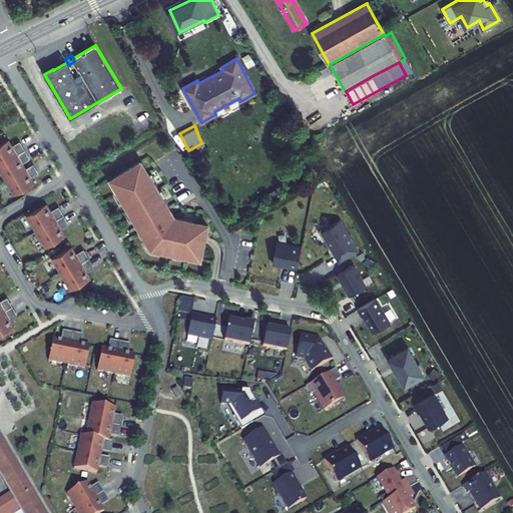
[(15,149),(8,138),(0,142),(0,173),(14,196),(33,184),(28,176),(36,171),(32,164),(26,168),(21,161),(28,157),(21,145),(15,149)]
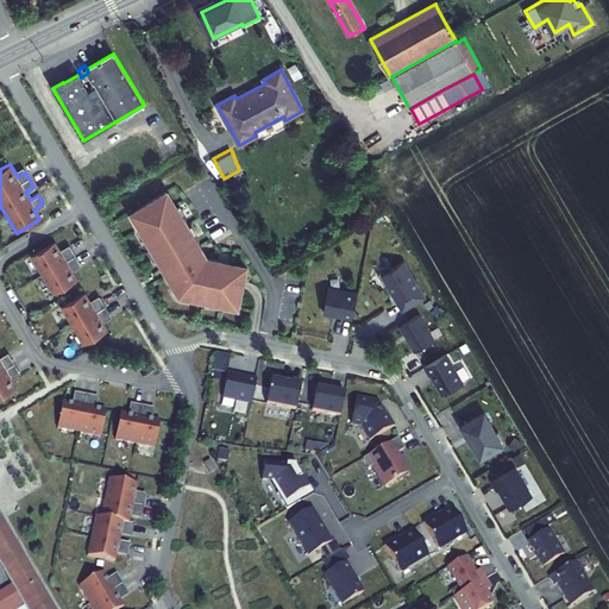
[(207,258),(167,193),(131,214),(181,297),(238,309),(248,269),(207,258)]
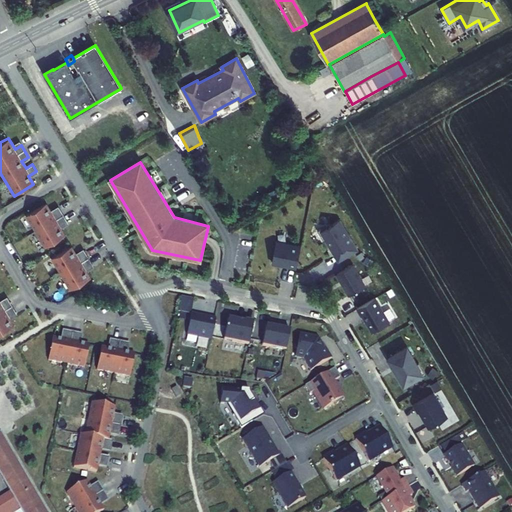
[(59,209),(50,214),(47,208),(28,218),(45,247),(67,235),(61,230),(69,225),(59,209)]
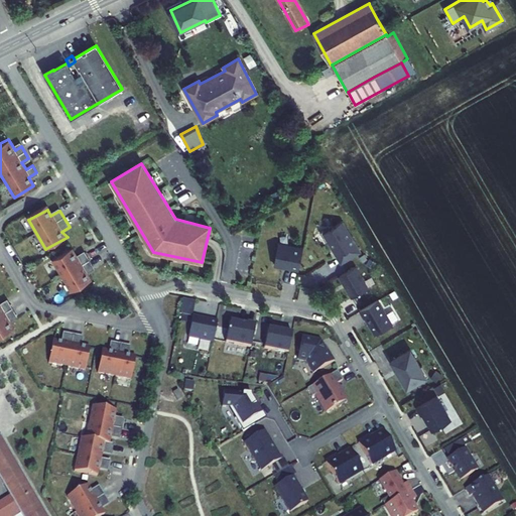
[(342,222),(333,227),(331,226),(319,232),(326,242),(329,240),(341,262),(359,253),(342,222)]
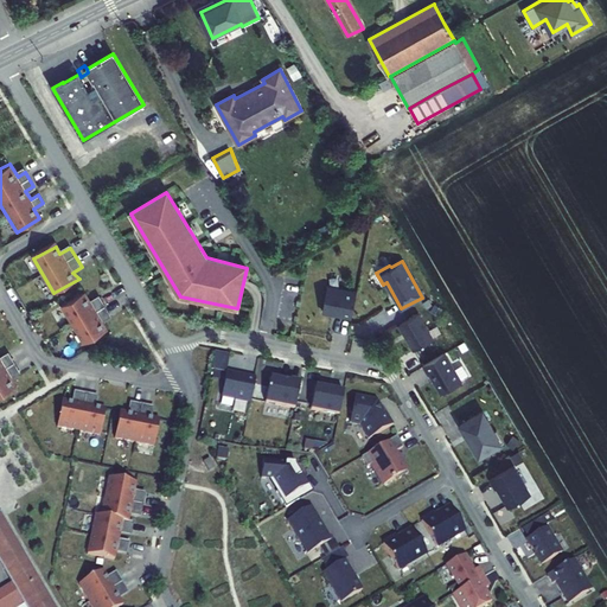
[(352,319),(357,293),(327,288),(324,311),(342,313),(340,318),(352,319)]
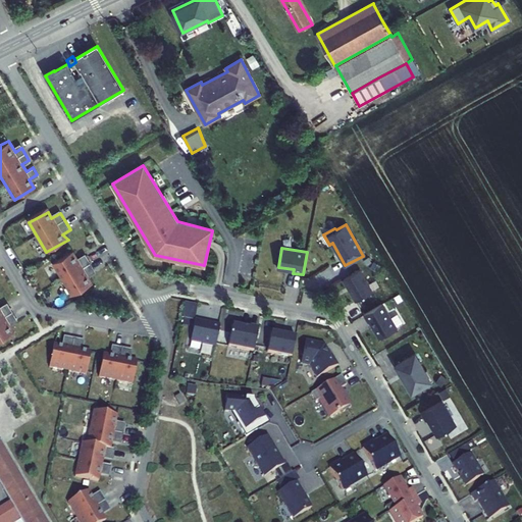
[(85,255),(75,260),(72,254),(53,265),(70,295),(93,282),(87,276),(95,272),(85,255)]
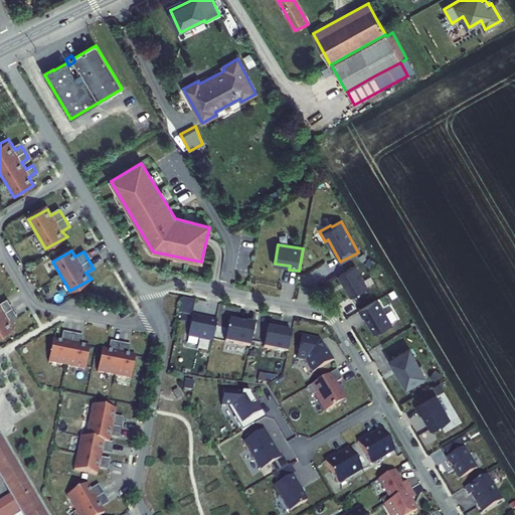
[(366,288),(354,266),(337,276),(349,297),(366,288)]
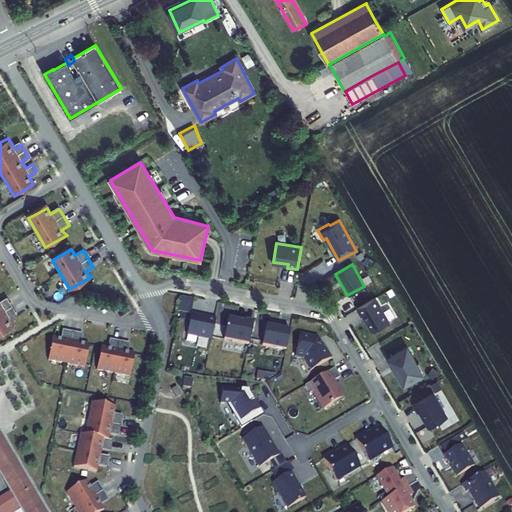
[(391,322),(376,297),(356,309),(360,317),(362,316),(372,333),(391,322)]
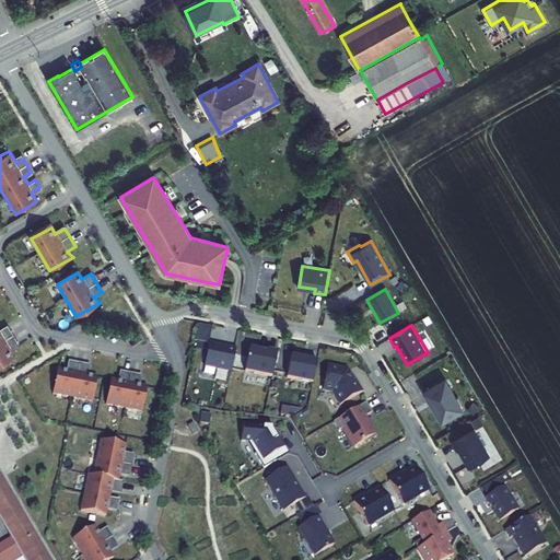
[(7,326),(0,329),(0,363),(15,354),(9,349),(18,345),(7,326)]
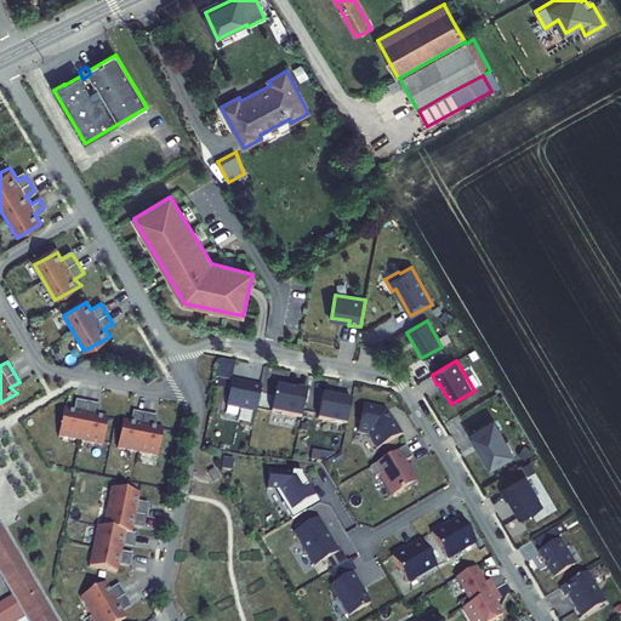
[(257,414),(262,386),(233,381),(227,408),(257,414)]
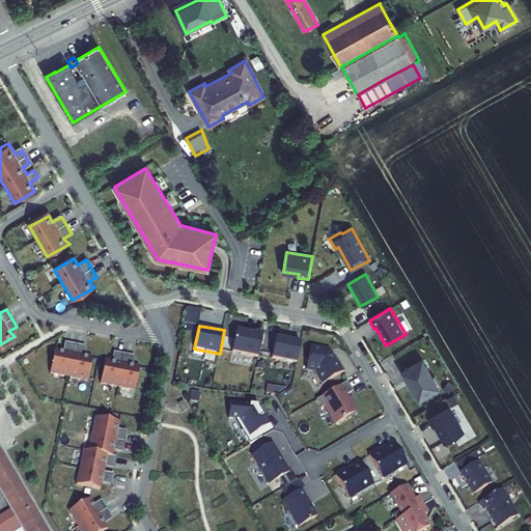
[(256,357),(261,334),(253,333),(253,337),(236,333),(233,352),(256,357)]
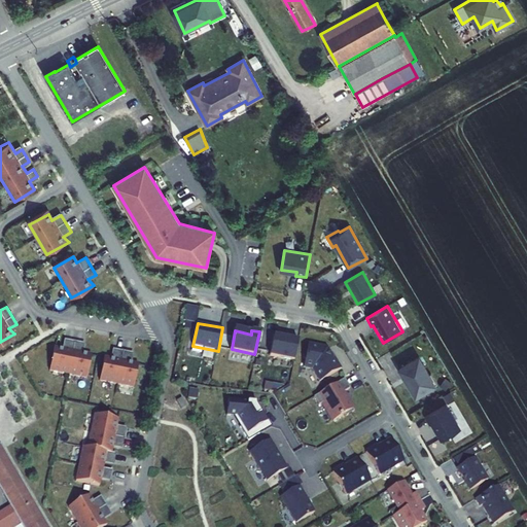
[(219,347),(227,349),(231,337),(222,335),(219,347)]
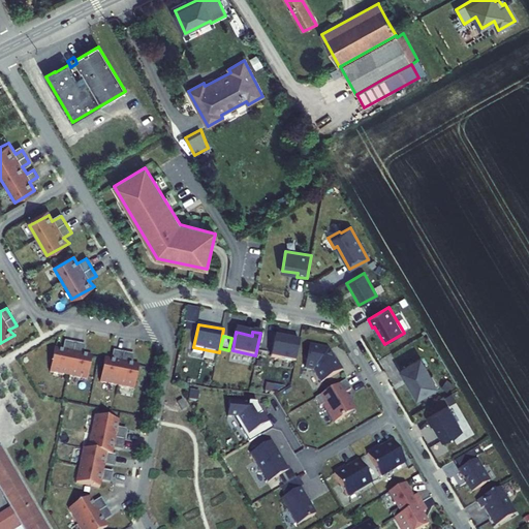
[(300,343),(274,338),(270,359),(296,363),(300,343)]
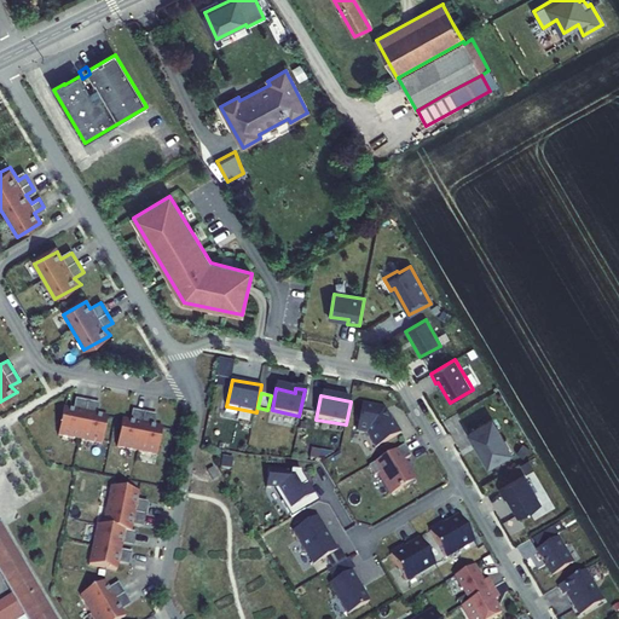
[(76,400),(74,411),(63,409),(58,438),(102,445),(106,417),(94,416),(97,403),(76,400)]
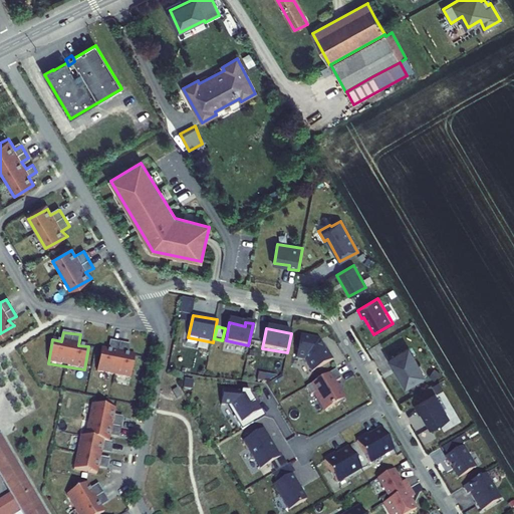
[(319,339),(300,336),(296,358),(305,360),(311,372),(332,359),(319,339)]
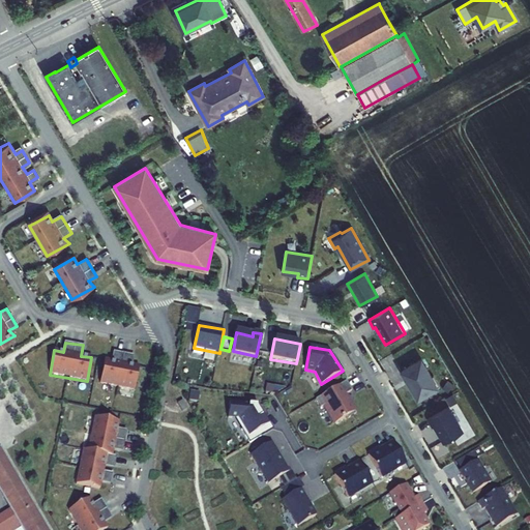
[(114,352),(113,361),(104,360),(99,385),(136,390),(140,367),(130,365),(133,355),(114,352)]
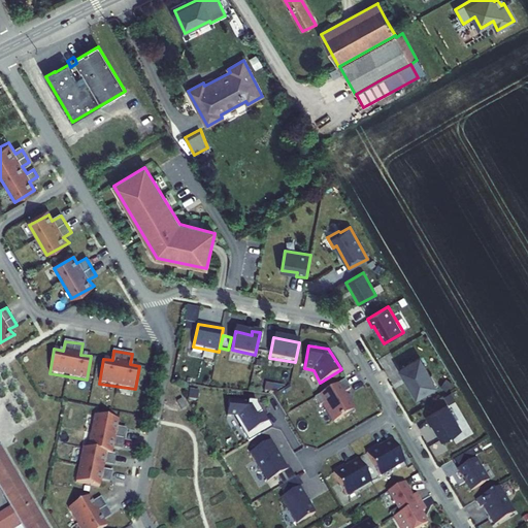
[(433,374),(429,374),(420,358),(399,369),(415,398),(439,385),(433,374)]
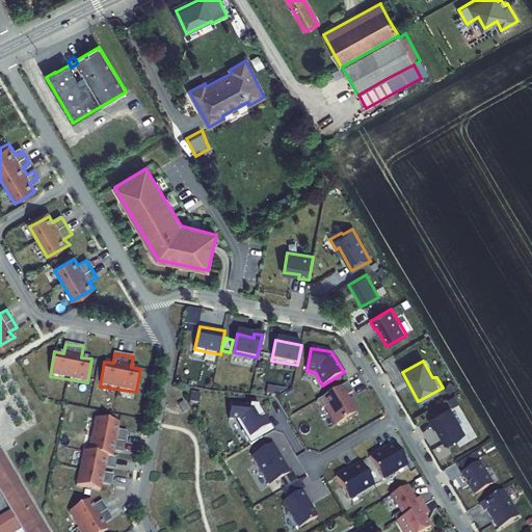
[(353,414),(345,398),(354,392),(348,381),(316,400),(321,408),(324,406),(335,424),(353,414)]
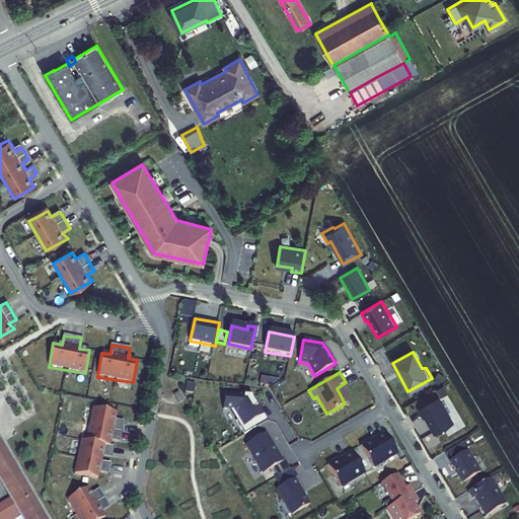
[(183,401),(179,393),(174,396),(179,404),(183,401)]
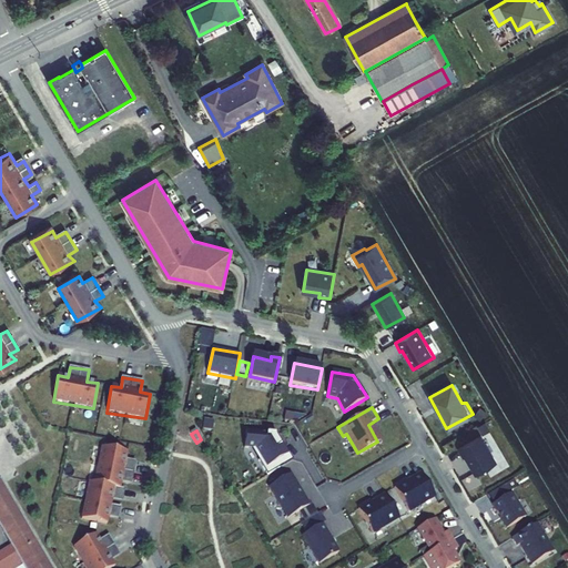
[(243,448),(251,449),(266,474),(290,460),(274,434),(245,432),(243,448)]
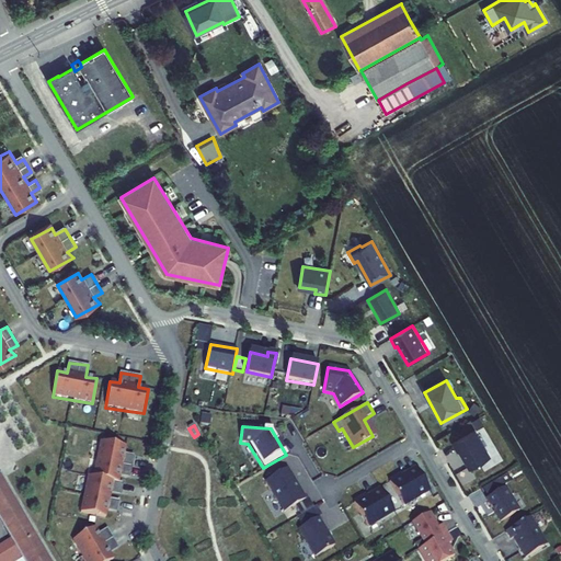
[(491,456),(474,430),(451,443),(458,453),(461,450),(471,468),(491,456)]
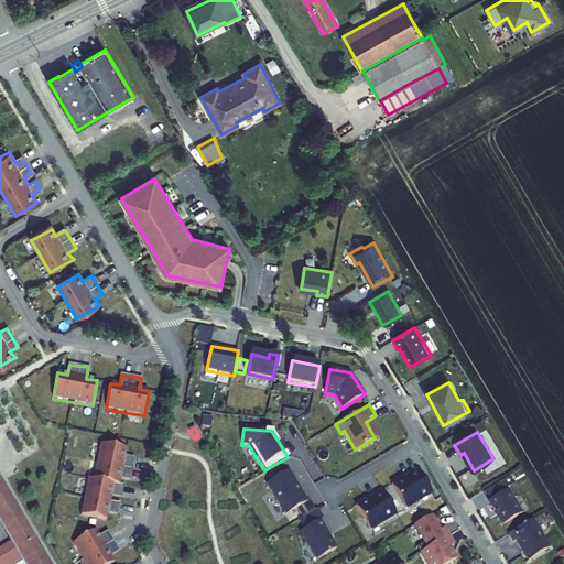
[(80,517),(107,522),(108,512),(117,514),(118,507),(108,505),(110,495),(120,497),(122,488),(119,487),(120,480),(132,483),(137,458),(126,456),(127,447),(101,443),(95,478),(88,477),(80,517)]
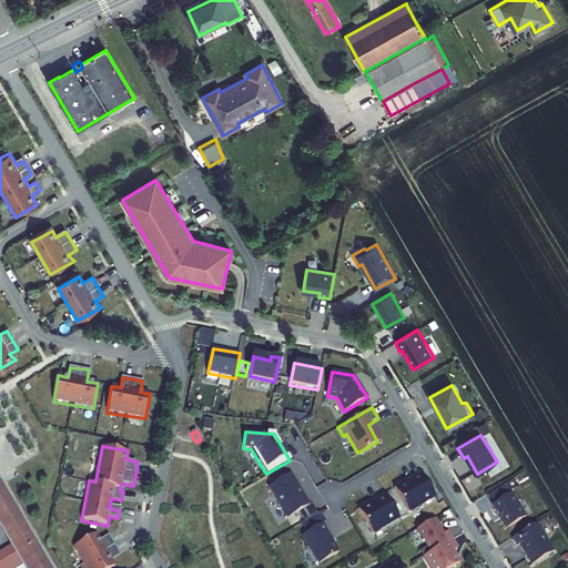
[(434,495),(423,476),(407,484),(406,482),(395,488),(407,510),(434,495)]
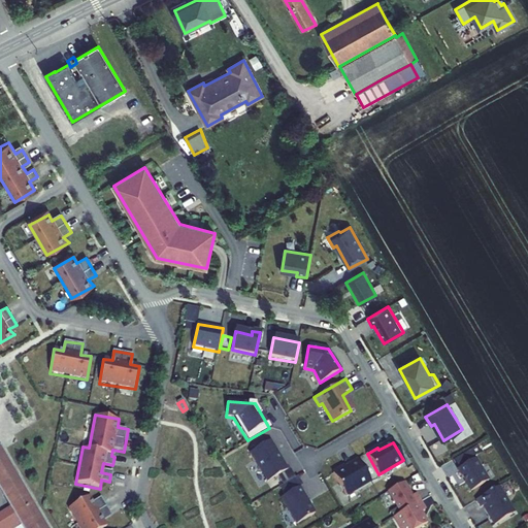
[(286,470),(270,443),(253,455),(267,480),(277,473),(290,494),(282,498),(296,523),(314,513),(299,488),(305,484),(300,474),(296,476),(291,468),(286,470)]
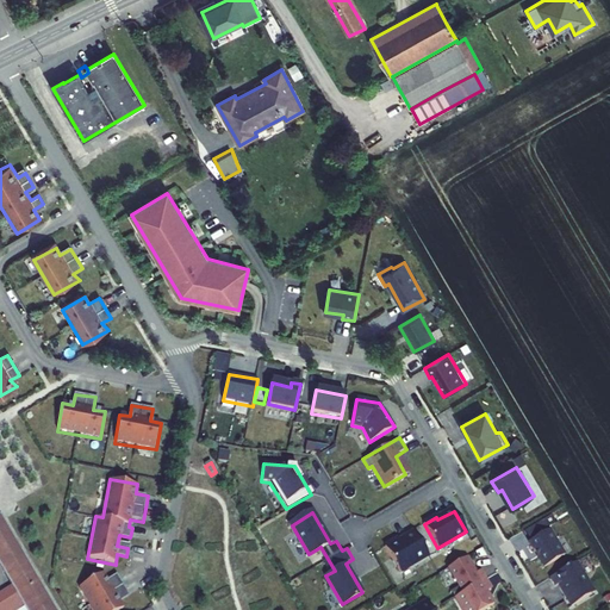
[(0,567),(12,587),(17,596),(39,583),(0,516),(0,567)]
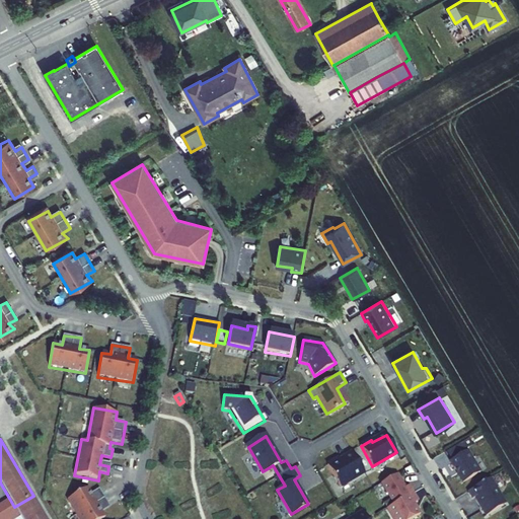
[(479,472),(467,451),(449,462),(462,484),(479,472)]
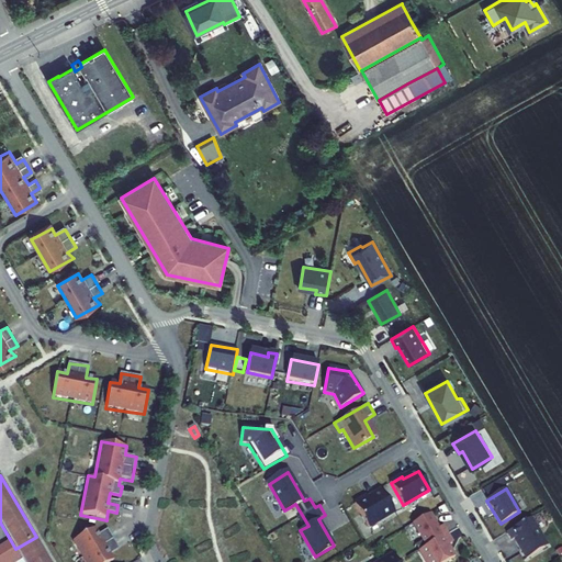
[(393,510),(382,491),(367,499),(366,497),(353,504),(367,526),(393,510)]
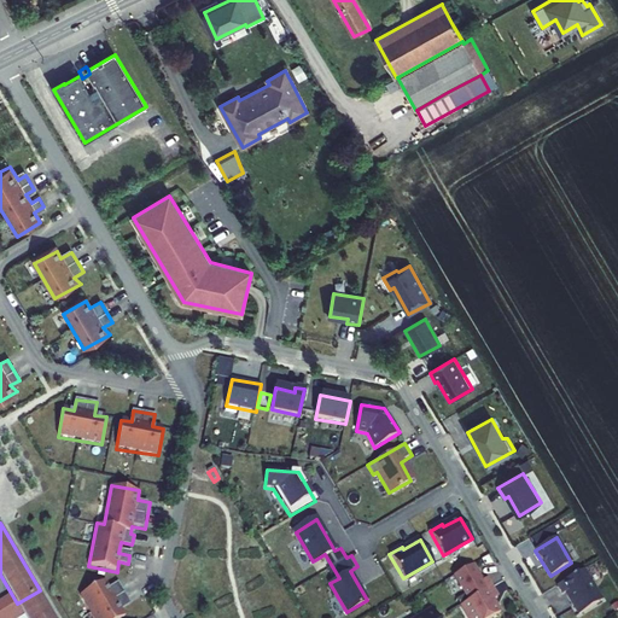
[(487,617),(499,611),(493,601),(497,598),(487,579),(483,581),(473,565),(455,576),(471,600),(461,606),(468,617),(487,617)]
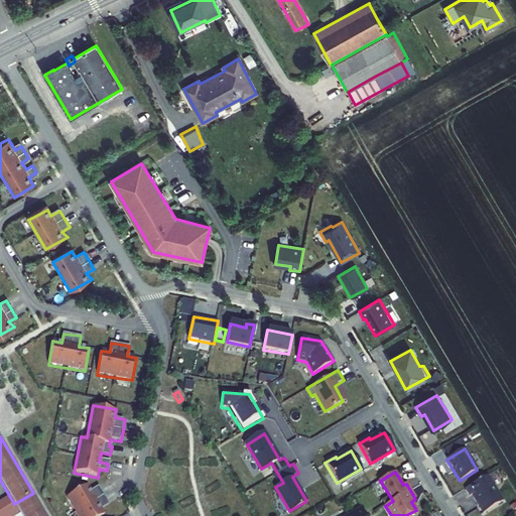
[(469,497),(473,494),(483,512),(501,501),(486,477),(465,490),(469,497)]
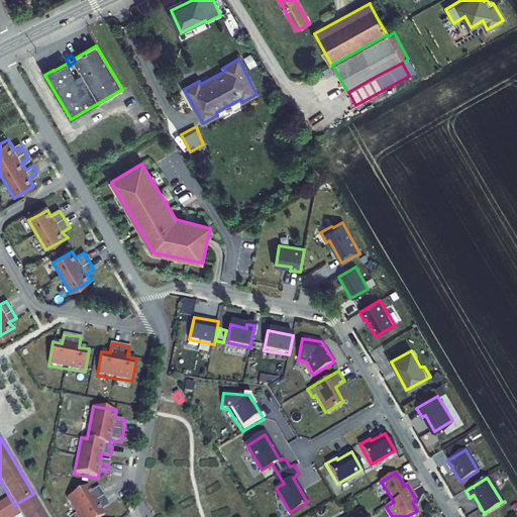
[(103,516),(105,516),(102,510),(110,506),(100,489),(91,494),(88,488),(68,499),(77,516),(103,516)]
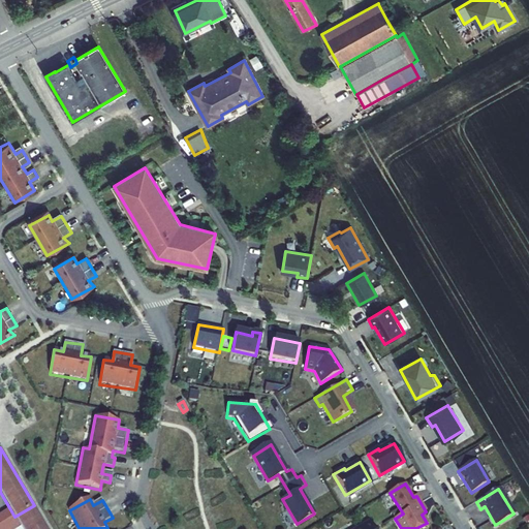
[(0,528),(9,528),(19,524),(22,528),(48,528),(34,505),(14,517),(0,525),(0,528)]
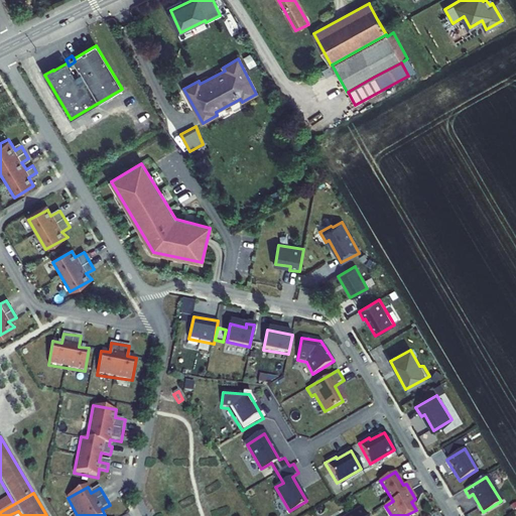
[(0,512),(14,504),(10,497),(0,502),(0,512)]
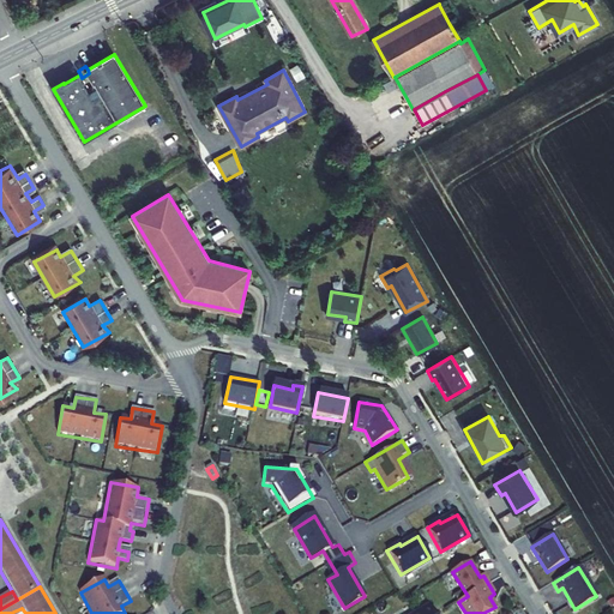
All buildings are outlined.
